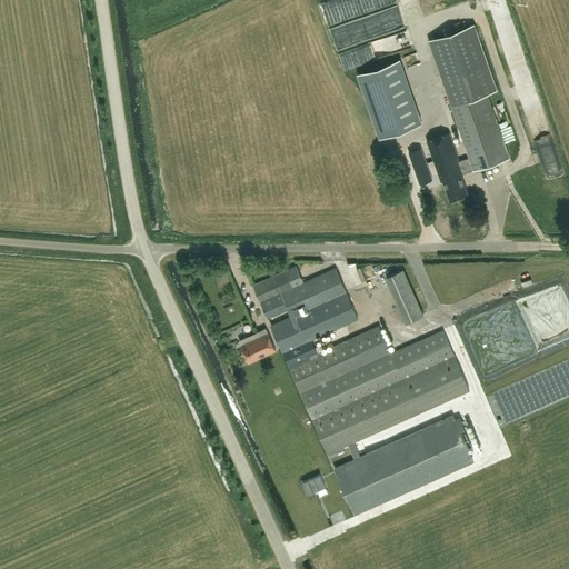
[(412,2),(338,25),(343,45),(386,32),(386,35),(405,29),(401,18),(416,13),(412,2)]
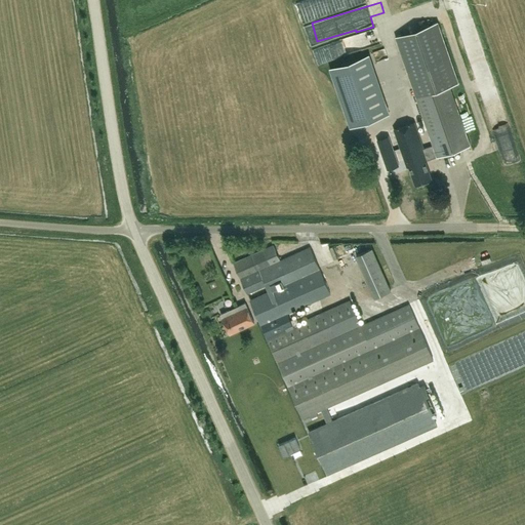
[(431,178),(425,161),(470,146),(449,85),(459,81),(438,21),(395,36),(407,71),(433,145),(423,149),(414,122),(394,129),(405,160),(399,162),(389,131),(373,136),(387,175),(401,170),(407,167),(407,168),(410,167),(415,184),(431,178)]
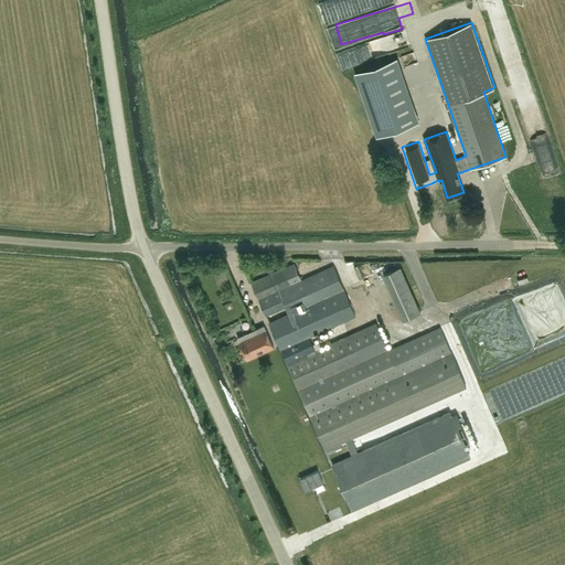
[(404,29),(385,35),(391,52),(409,45),(404,29)]
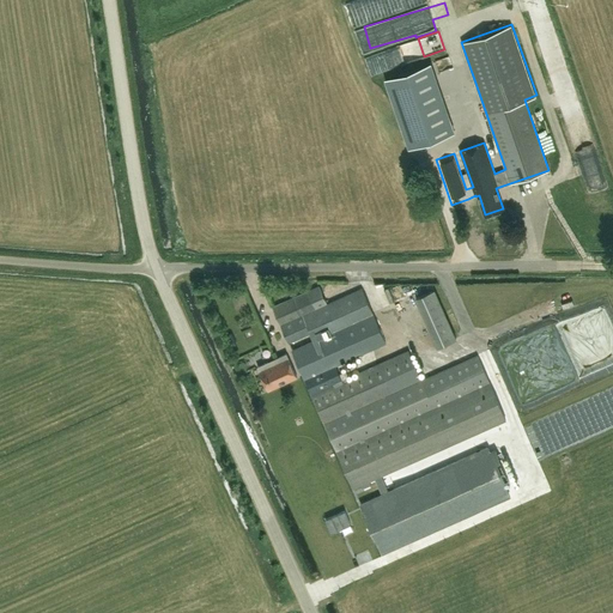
[(435,62),(438,72),(450,67),(448,58),(435,62)]
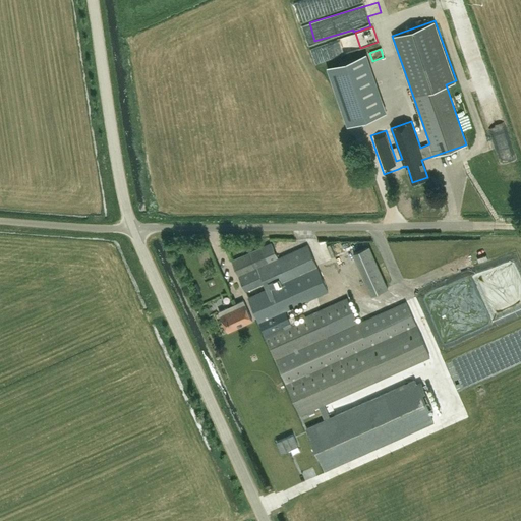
[(366,54),(328,67),(347,125),(386,111),(366,54)]
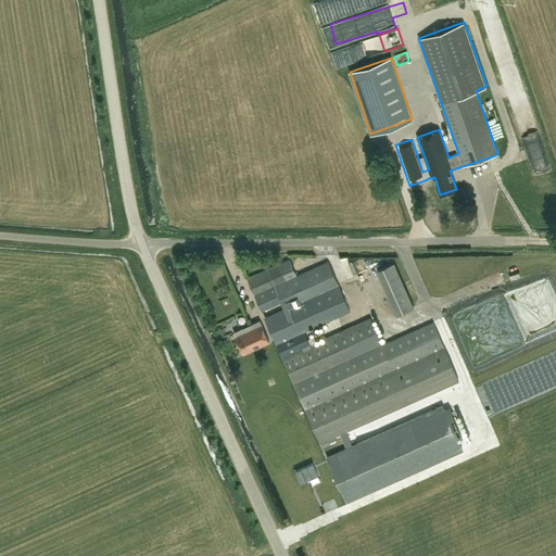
[(425,74),(421,63),(407,66),(411,77),(425,74)]
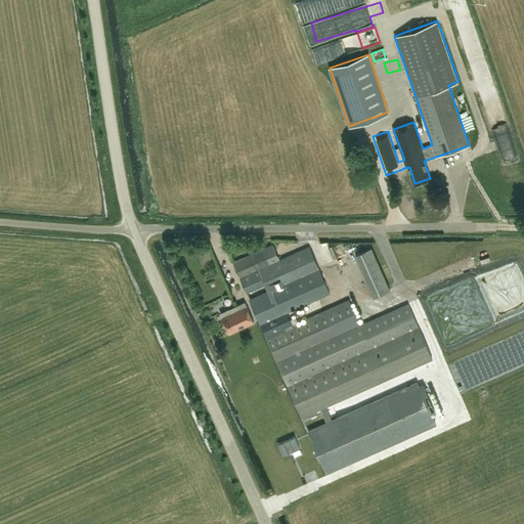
[(499,159),(513,155),(485,66),(473,70),(478,86),(483,84),(485,91),(481,92),(483,97),(481,98),(499,159)]
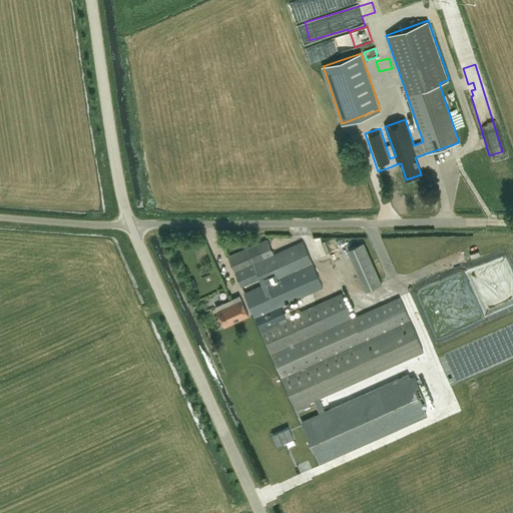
[(258,244),(229,258),(242,288),(262,279),(264,285),(305,267),(314,263),(304,241),(275,254),(269,240),(258,244)]
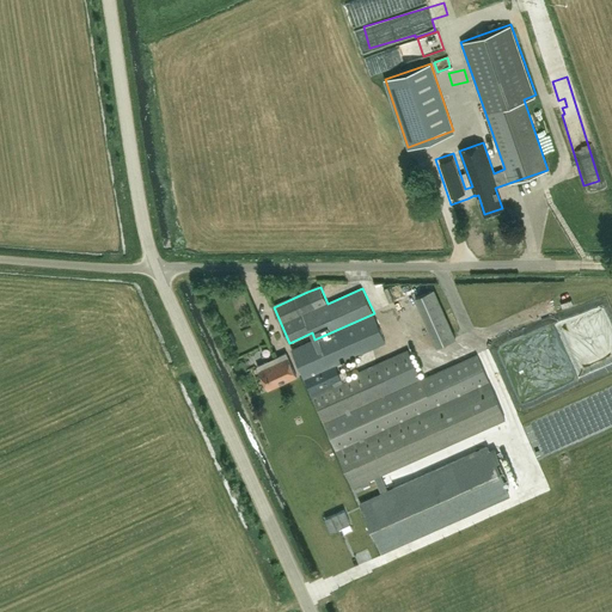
[(456,338),(433,287),(414,295),(436,347),(456,338)]
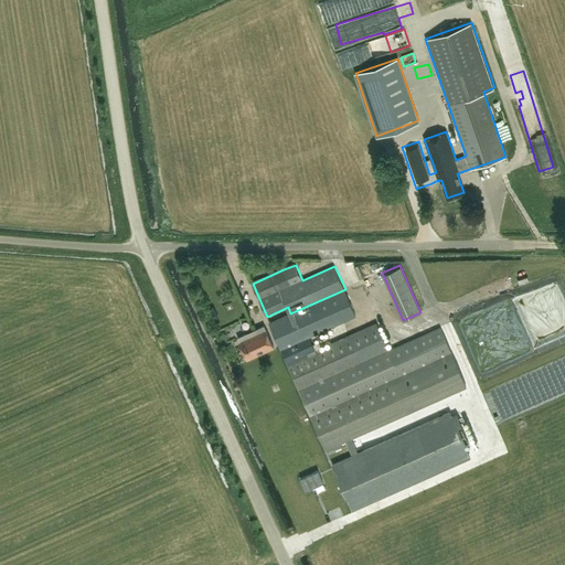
[(564,305),(558,285),(513,299),(530,350),(564,338),(564,305)]
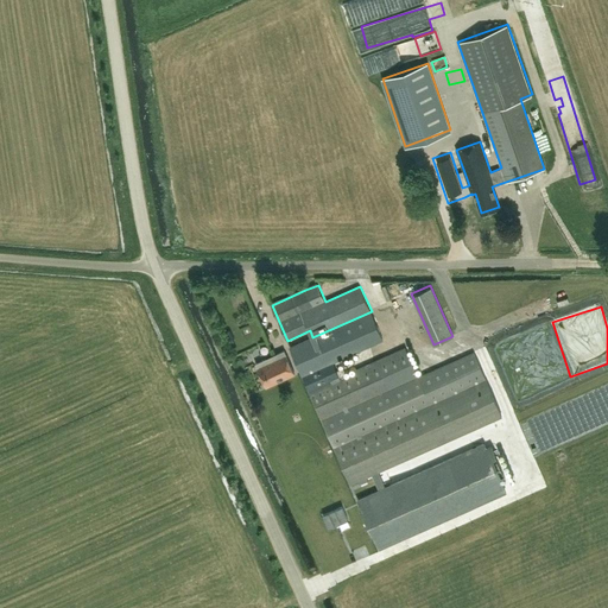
[(312,337),(291,347),(304,377),(310,391),(352,485),(359,481),(360,483),(368,480),(367,477),(373,475),(379,489),(385,487),(378,473),(504,417),(475,352),(418,377),(405,349),(341,378),(334,363),(385,341),(372,311),(361,316),(312,337)]
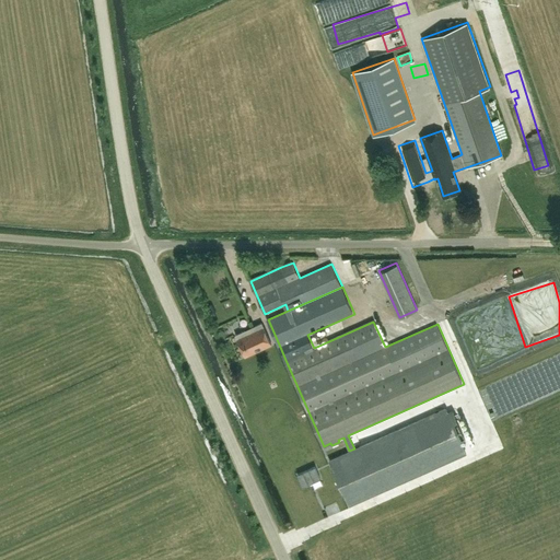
[(226,300),(219,304),(221,310),(229,306),(226,300)]
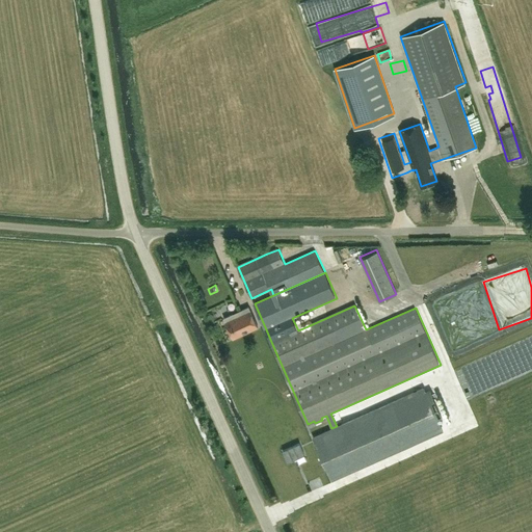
[(245,302),(243,293),(234,294),(236,304),(245,302)]
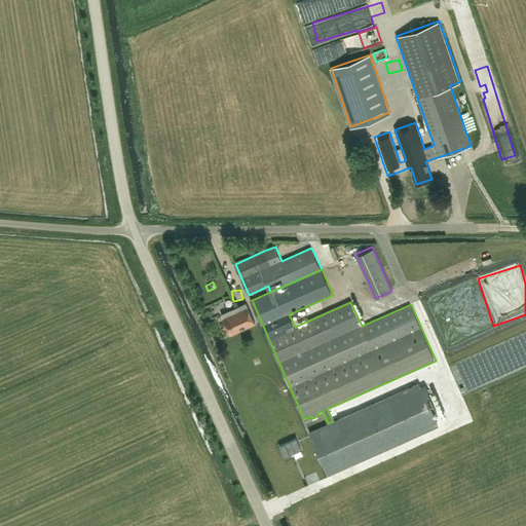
[(256,326),(247,304),(222,315),(231,336),(256,326)]
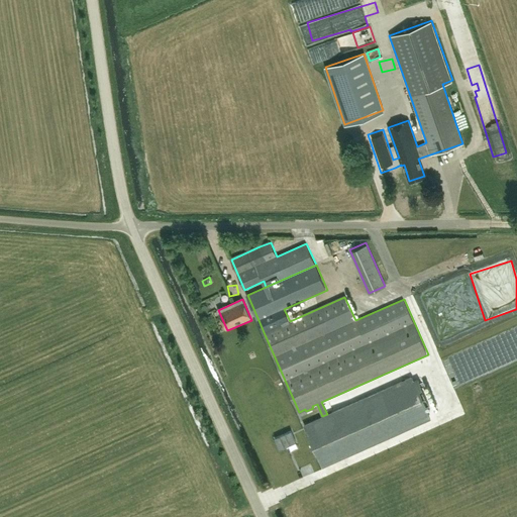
[(322,416),(304,425),(323,467),(430,419),(424,406),(431,403),(424,387),(417,390),(411,377),(327,414),(322,416)]
